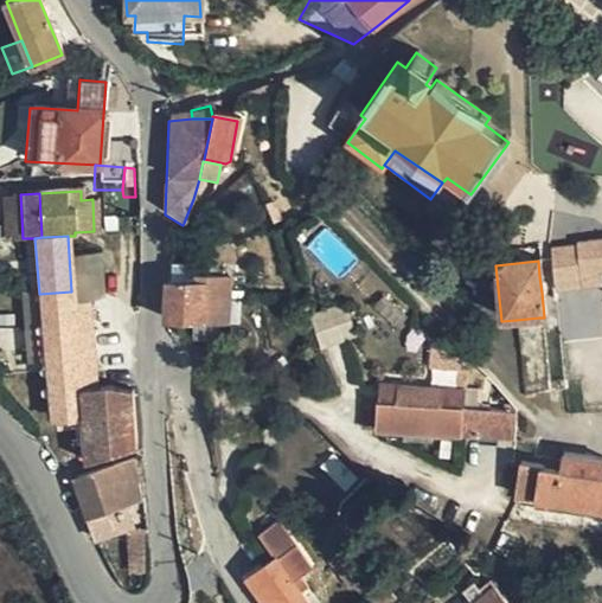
[(551,292),(550,275),(539,276),(542,293),(551,292)]
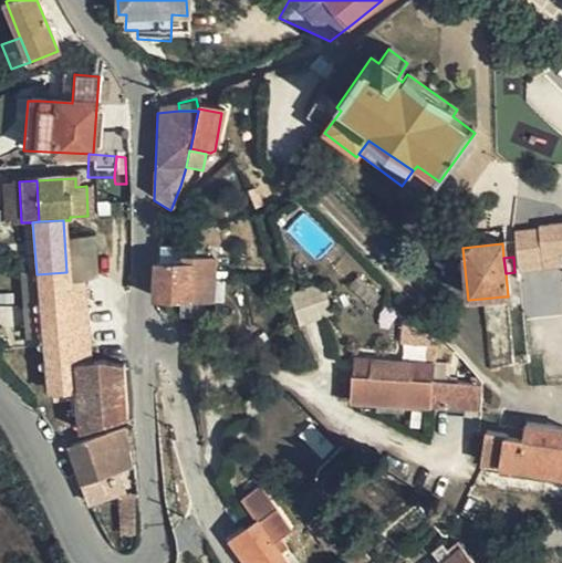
[(190,267),(154,266),(152,301),(215,304),(218,262),(190,261),(190,267)]
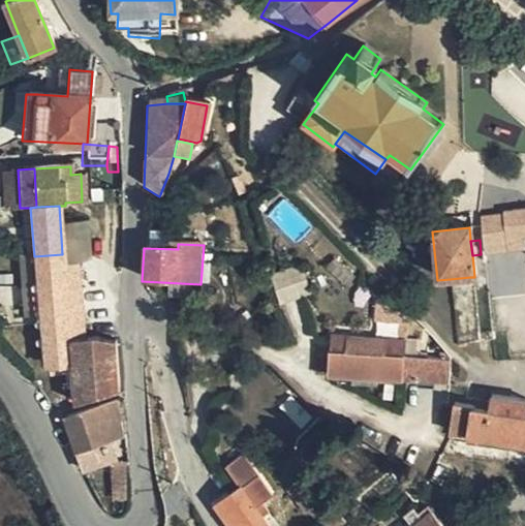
[(43,368),(70,365),(69,340),(63,265),(62,254),(34,256),(37,288),(39,315),(43,368)]
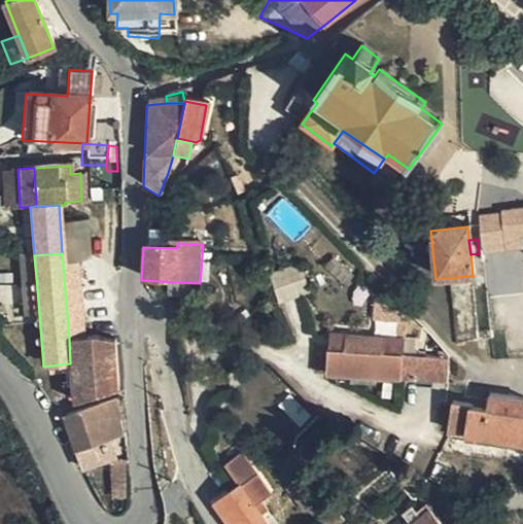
[(83,337),(77,263),(63,264),(69,339),(83,337)]
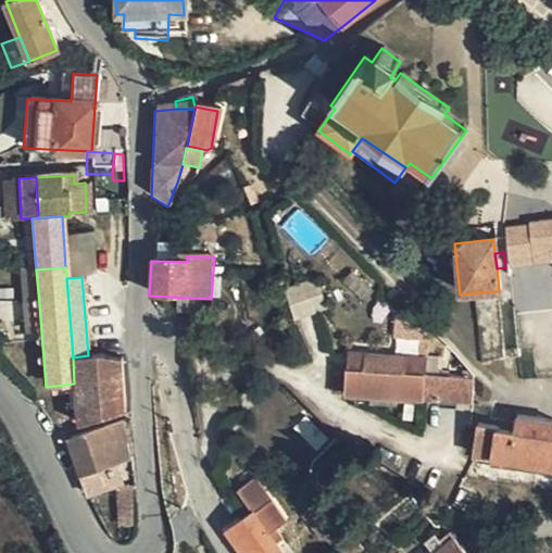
[(309,281),(281,293),(293,324),(322,312),(309,281)]
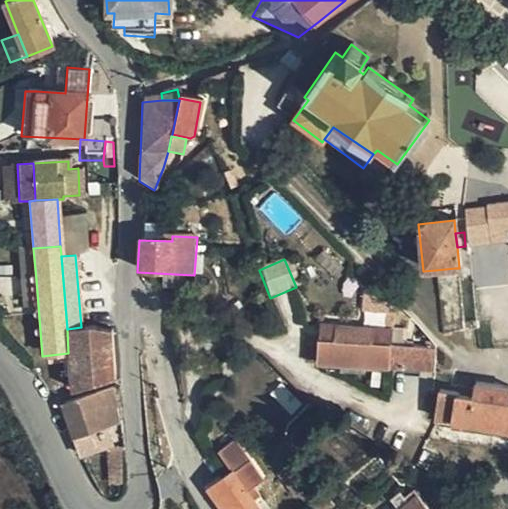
[(455,268),(435,270),(442,334),(462,333),(455,268)]
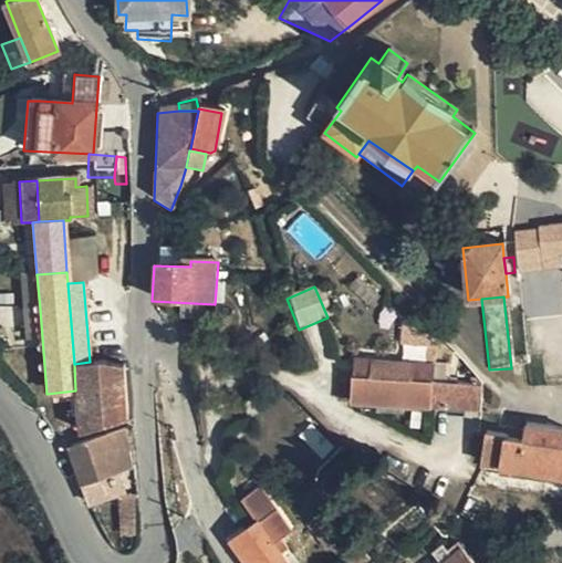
[(40,309),(21,310),(23,339),(42,337),(40,309)]
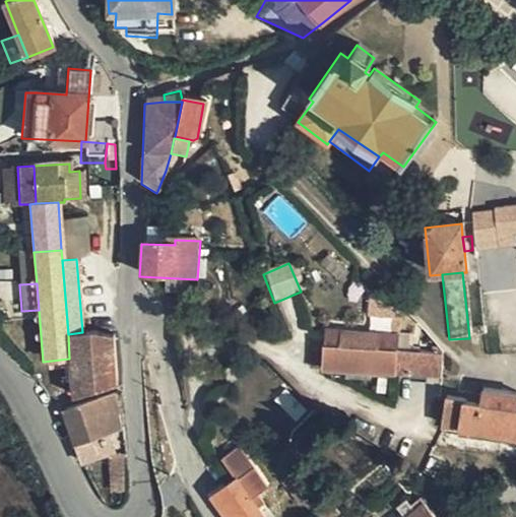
[(69,359),(72,397),(117,386),(113,336),(94,331),(82,332),(68,334),(69,359)]
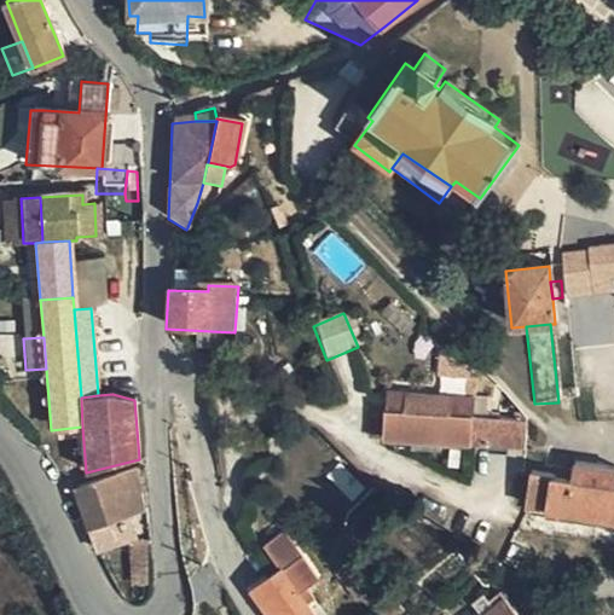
[(384,395),(384,412),(471,418),(471,401),(384,395)]
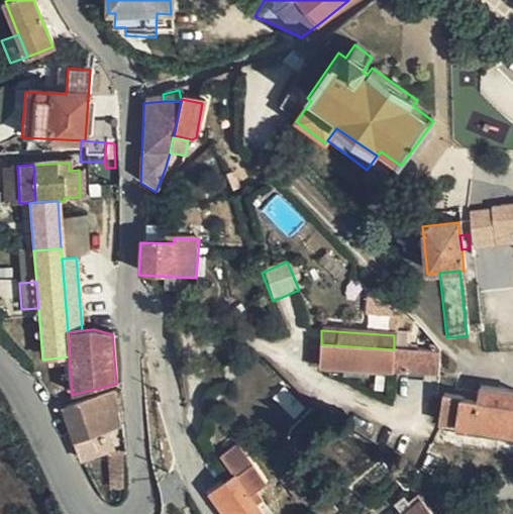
[(321,344),(308,343),(307,369),(392,375),(392,373),(405,374),(421,375),(436,376),(438,352),(394,349),(321,344)]
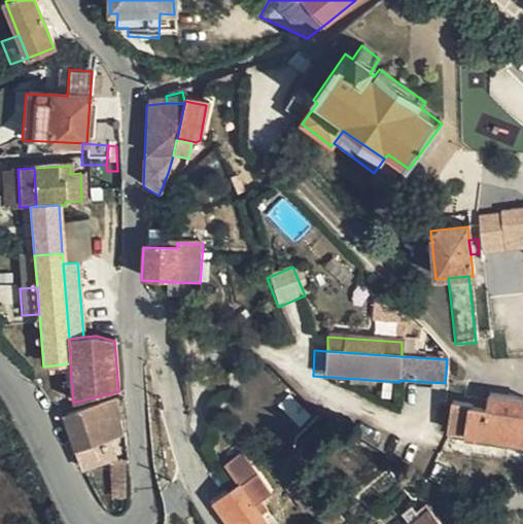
[(522,402),(488,396),(486,410),(451,405),(447,432),(522,444),(522,402)]
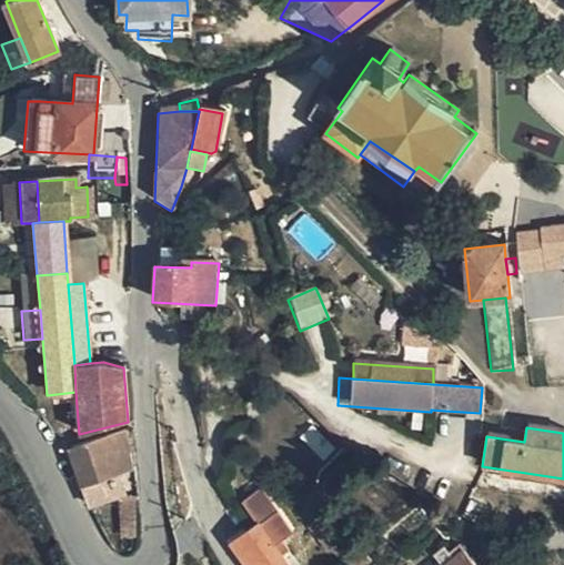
[(128,430),(68,449),(87,507),(123,496),(118,475),(132,471),(127,455),(129,455),(126,445),(131,444),(128,430)]
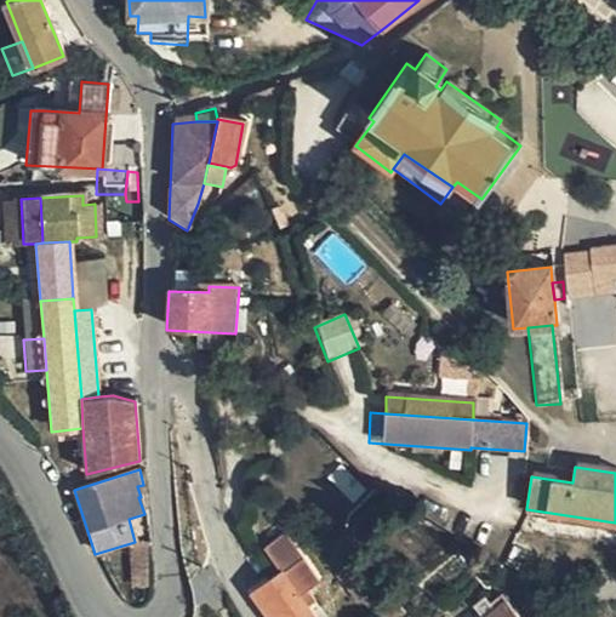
[(315,583),(284,537),(264,552),(279,572),(250,595),(264,616),(312,616),(298,598),(315,583)]
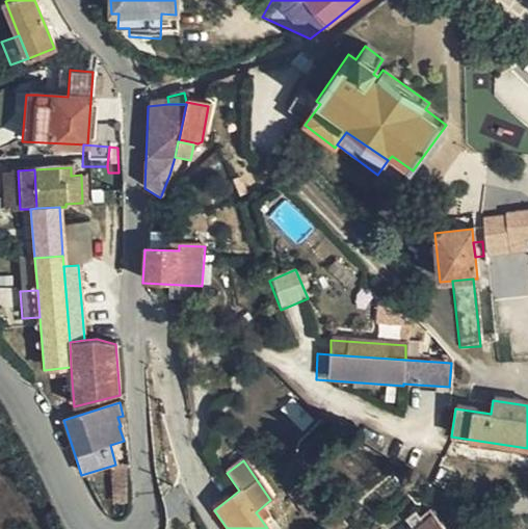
[(393,485),(384,474),(372,484),(381,497),(393,485)]
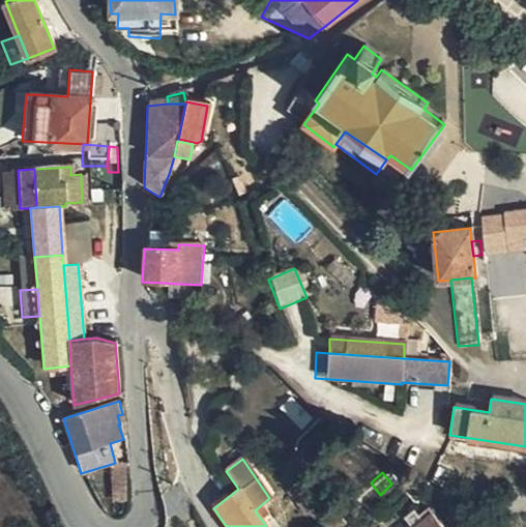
[(333,514),(319,526),(345,526),(333,514)]
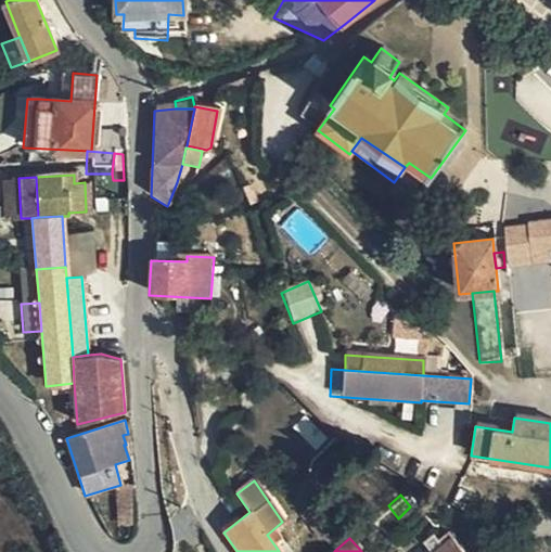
[(458,551),(449,540),(435,551),(458,551)]
